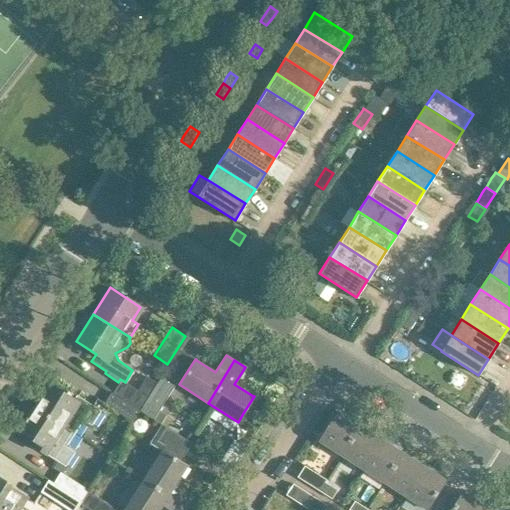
[(156,382),(139,409),(160,423),(166,414),(158,409),(175,382),(180,376),(166,366),(156,382)]
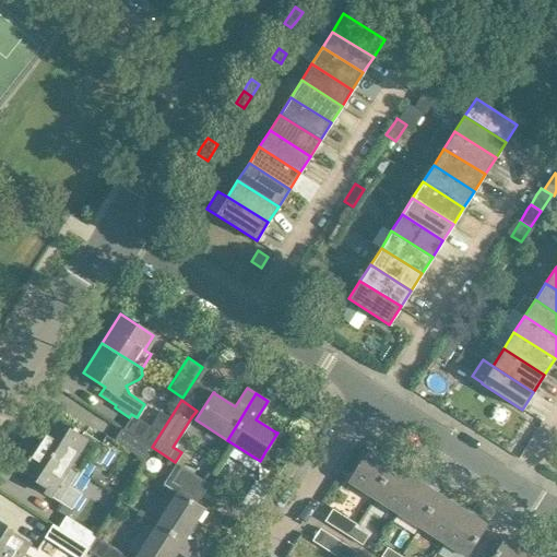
[(131,414),(122,428),(152,447),(170,417),(158,411),(150,425),(137,417),(131,414)]
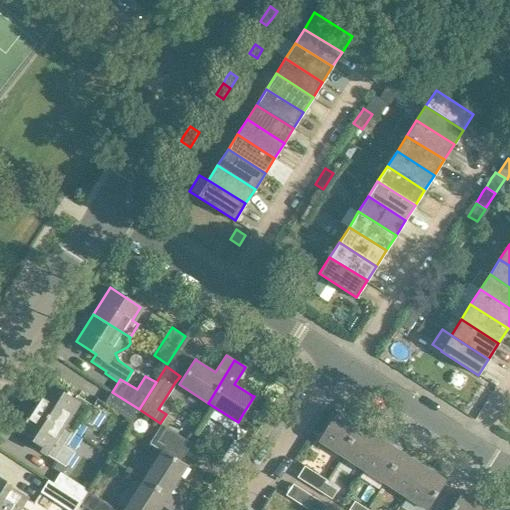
[(49,383),(34,407),(68,429),(77,415),(90,424),(100,409),(92,404),(76,394),(73,398),(49,383)]
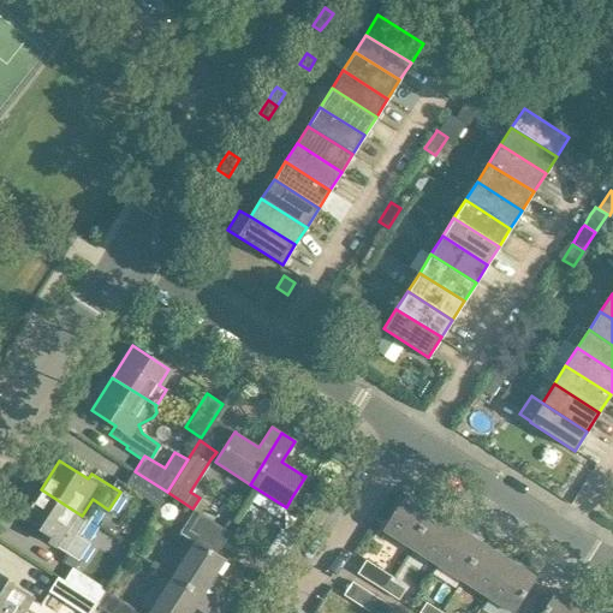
[(132,470),(124,483),(159,505),(167,492),(135,471),(132,470)]
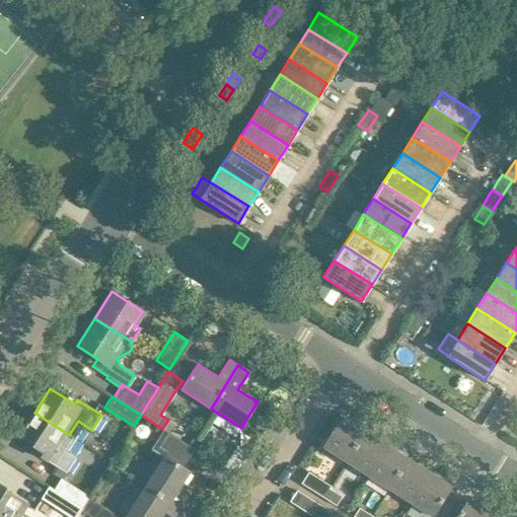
[(41,456),(57,466),(64,471),(73,457),(61,449),(69,435),(34,413),(27,423),(24,427),(24,428),(19,437),(44,452),(41,456)]
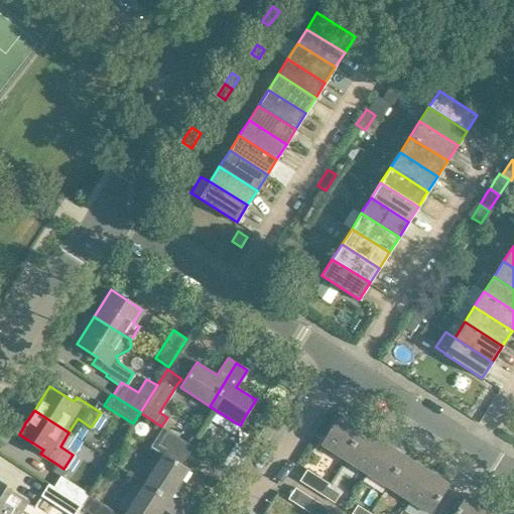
[(340,414),(322,444),(342,458),(361,427),(354,423),(353,424),(341,416),(341,415),(340,414)]
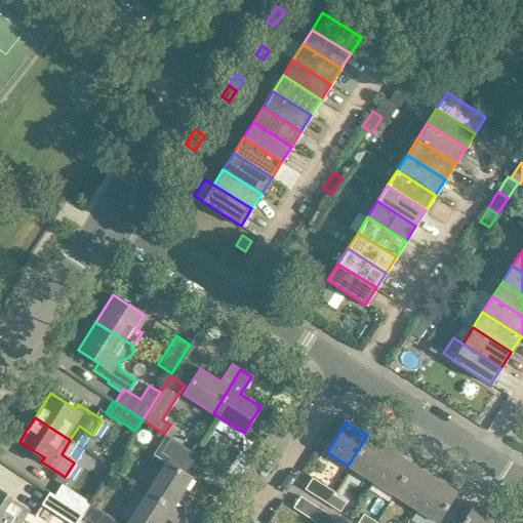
[(377,442),(367,435),(348,466),(370,480),(389,450),(376,443),(377,442)]
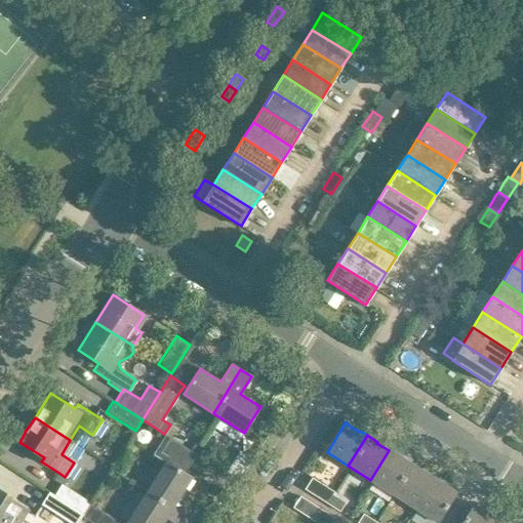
[(195,453),(168,437),(160,450),(187,468),(195,453)]
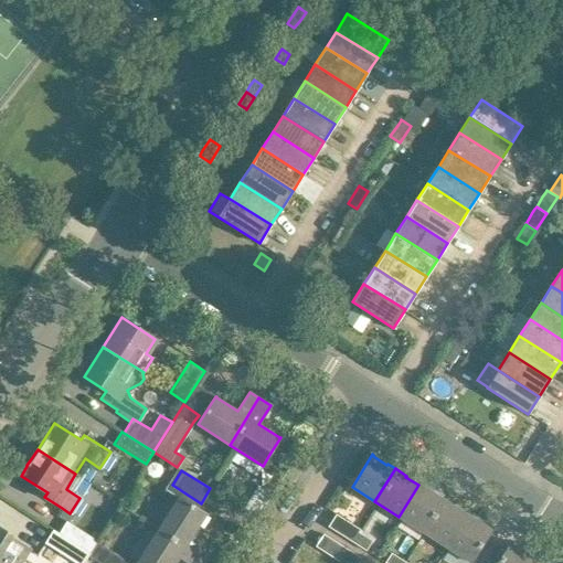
[(257,484),(242,508),(246,510),(246,511),(256,517),(272,494),(257,484)]
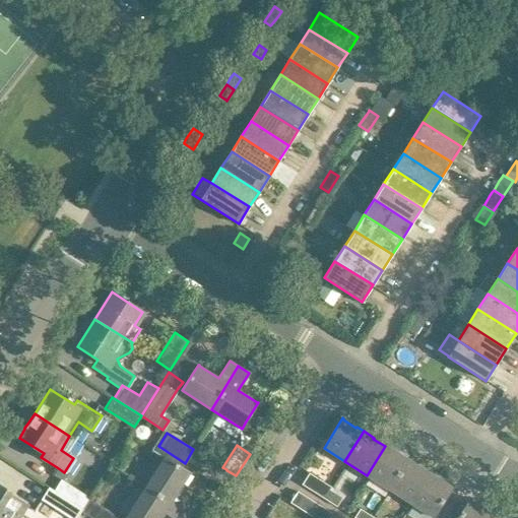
[(385,446),(367,475),(389,490),(408,459),(399,454),(398,455),(385,446)]
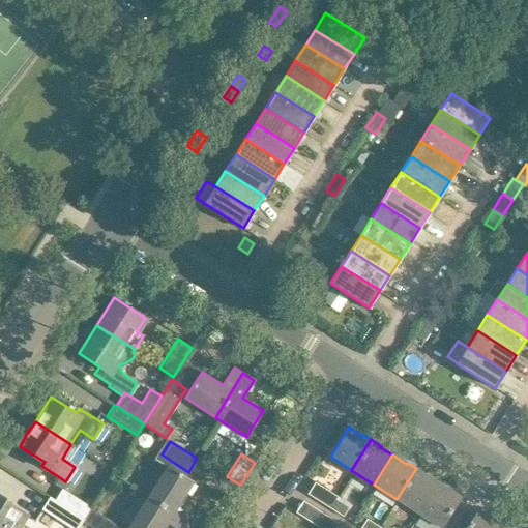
[(167,465),(147,495),(191,523),(192,523),(198,514),(180,502),(193,482),(194,481),(167,465)]
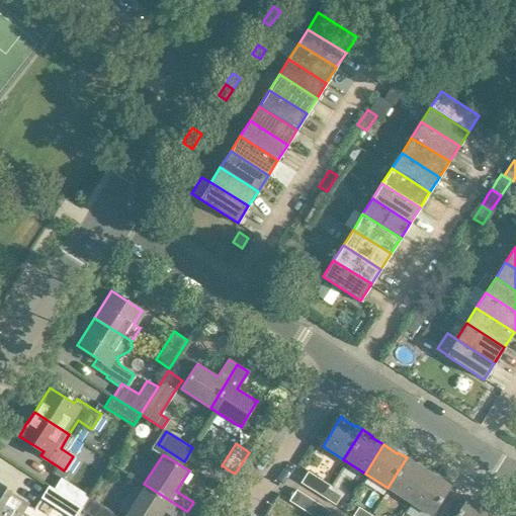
[(416,463),(407,457),(388,488),(410,502),(428,473),(415,464),(416,463)]
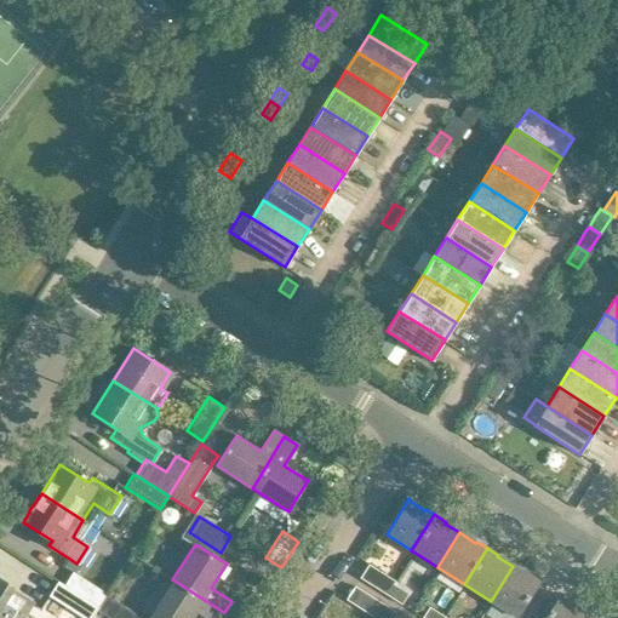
[(367,564),(359,577),(384,593),(393,579),(367,564)]
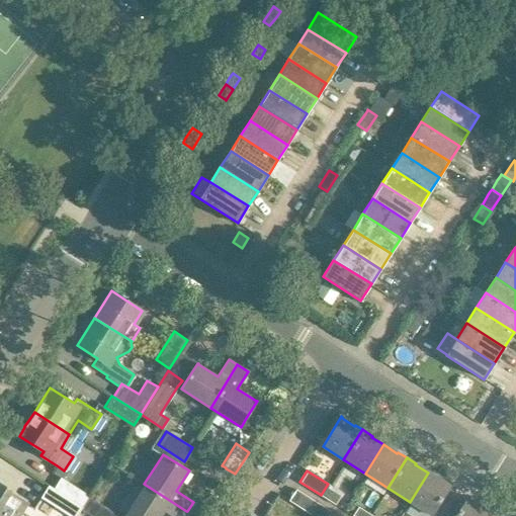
[(440,481),(428,473),(410,502),(431,515),(450,486),(441,480),(440,481)]
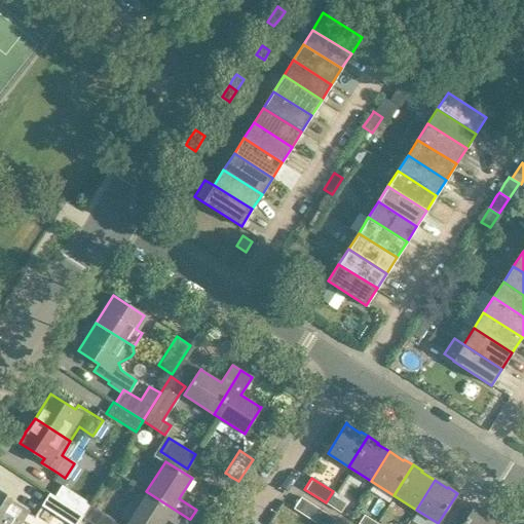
[(61,484),(54,495),(82,514),(89,503),(66,488),(61,484)]
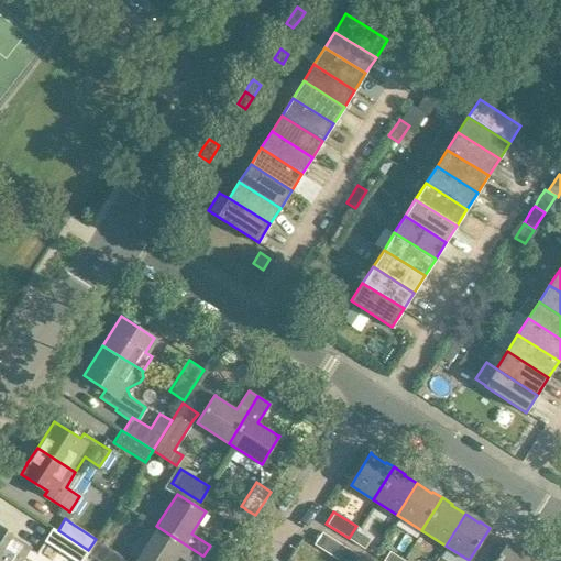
[(199,560),(202,556),(156,526),(136,559),(139,560),(173,560),(178,554),(188,560),(199,560)]
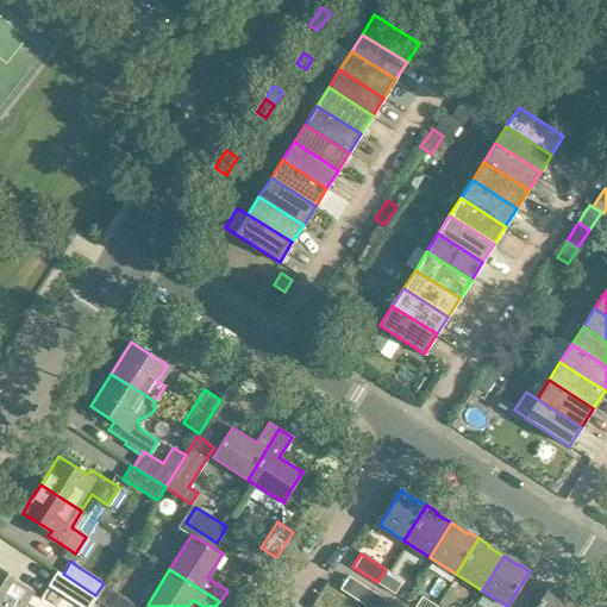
[(388,570),(386,569),(377,582),(394,593),(400,583),(386,574),(388,570)]
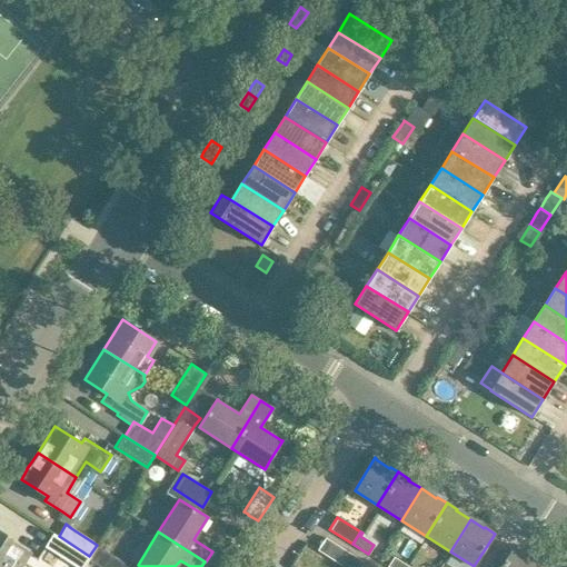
[(76,566),(81,566),(88,557),(89,556),(59,536),(58,536),(52,533),(43,546),(76,566)]
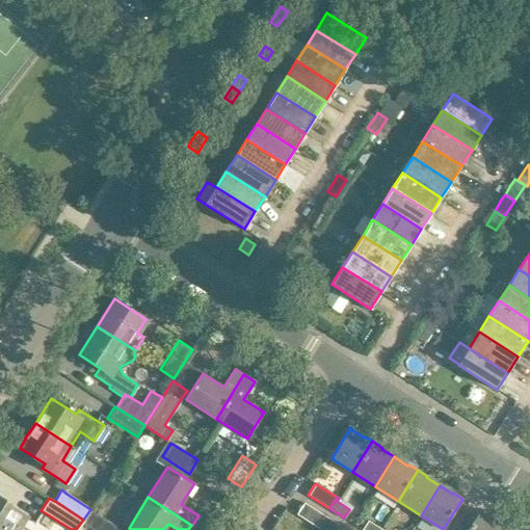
[(0,529),(31,529),(22,524),(26,517),(0,499),(0,529)]
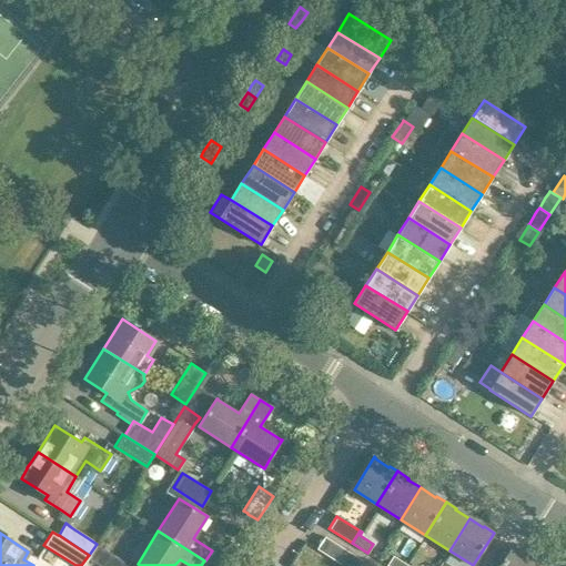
[(324,535),(316,548),(340,563),(347,551),(324,535)]
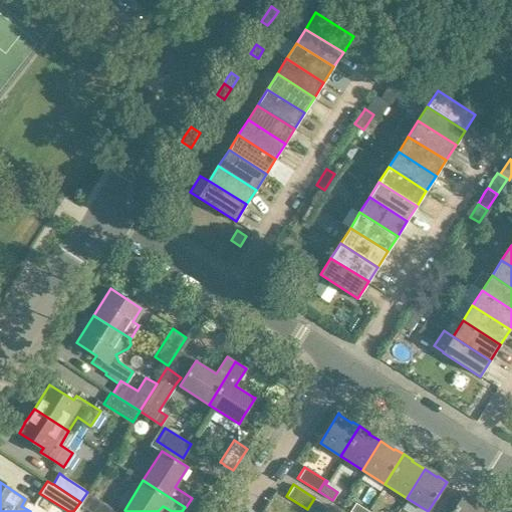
[(79,503),(92,511),(118,511),(87,492),(80,502),(79,503)]
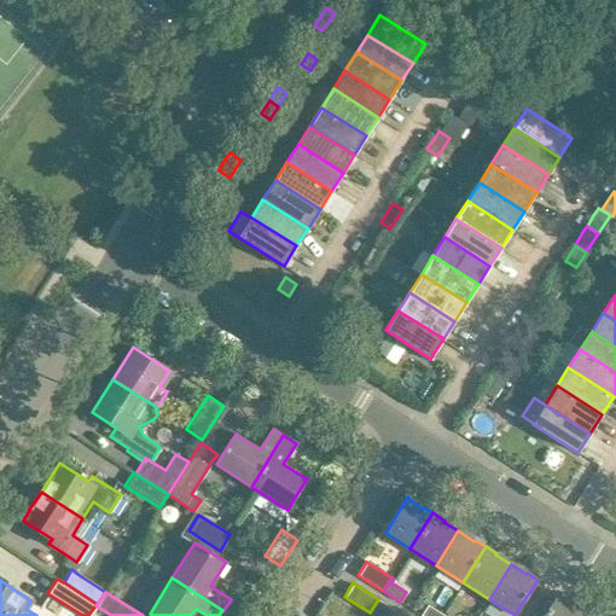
[(580,615),(585,611),(569,602),(570,600),(559,593),(544,615),(580,615)]
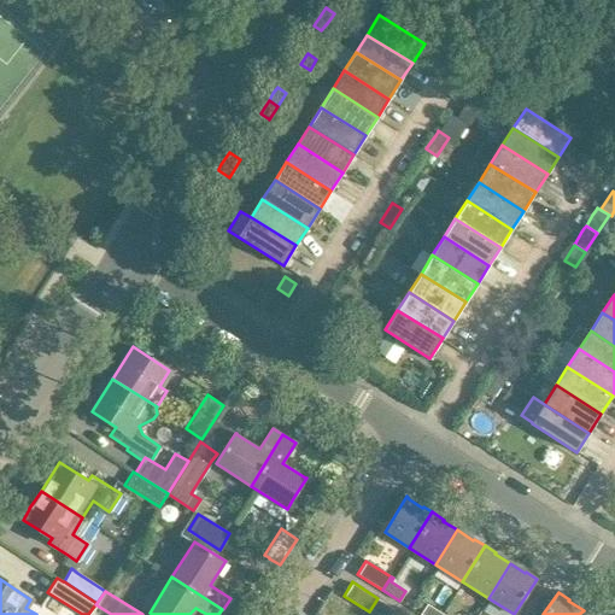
[(390,614),(394,608),(378,598),(369,611),(372,613),(373,611),(378,614),(390,614)]
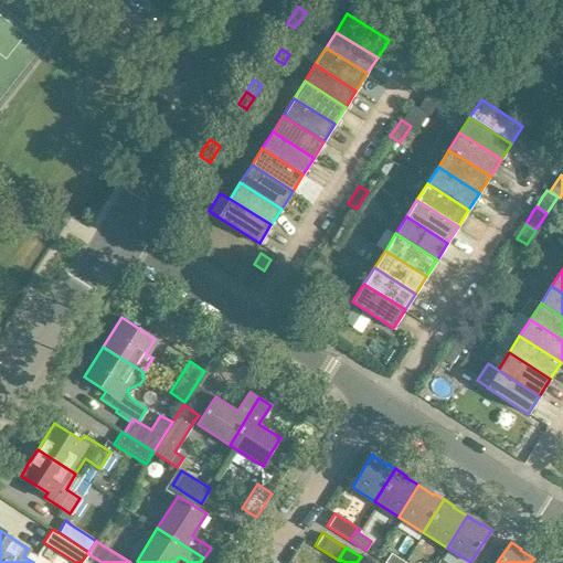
[(384,562),(385,562),(403,562),(404,561),(391,552),(384,562)]
